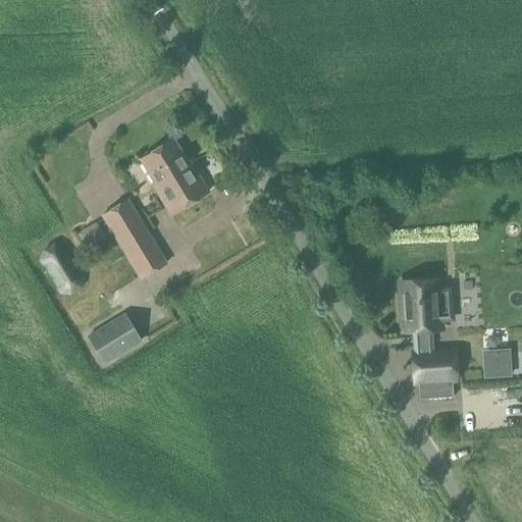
[(152,185),(170,214),(209,191),(191,161),(188,163),(173,140),(140,160),(155,184),(152,185)]
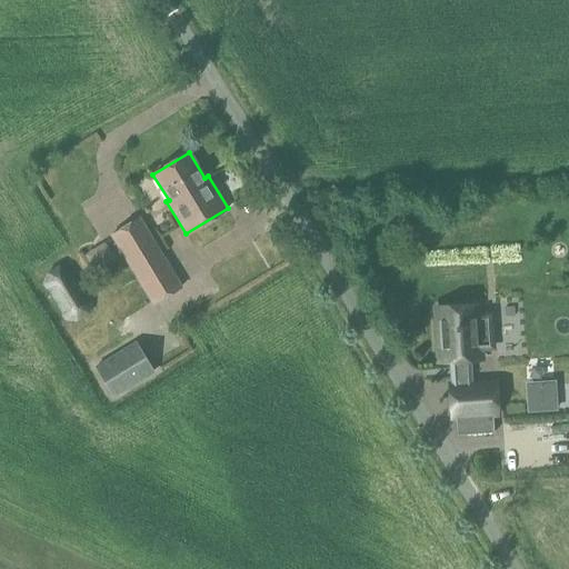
[(140,218),(111,236),(155,305),(182,287),(140,218)]
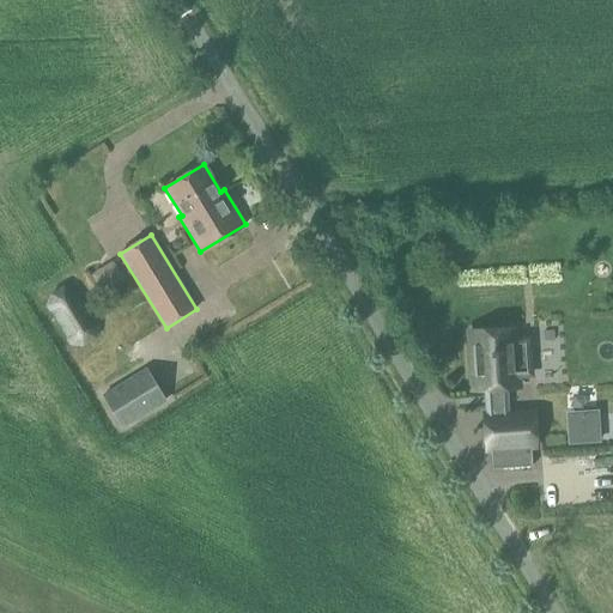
[(95,293),(114,281),(102,263),(84,275),(95,293)]
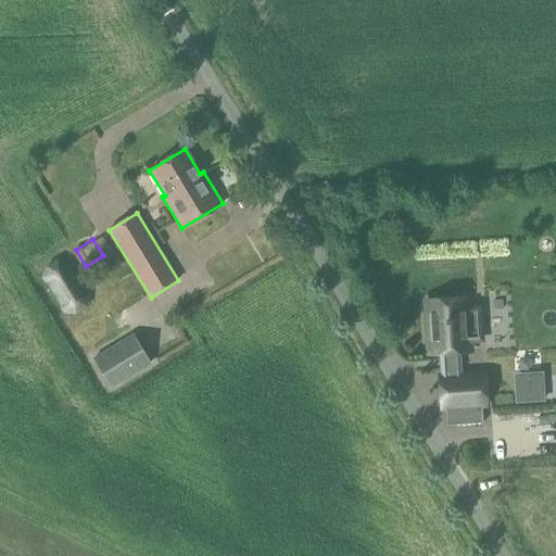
[(86,305),(89,298),(67,262),(59,262),(48,267),(45,276),(66,311),(75,312),(86,305)]
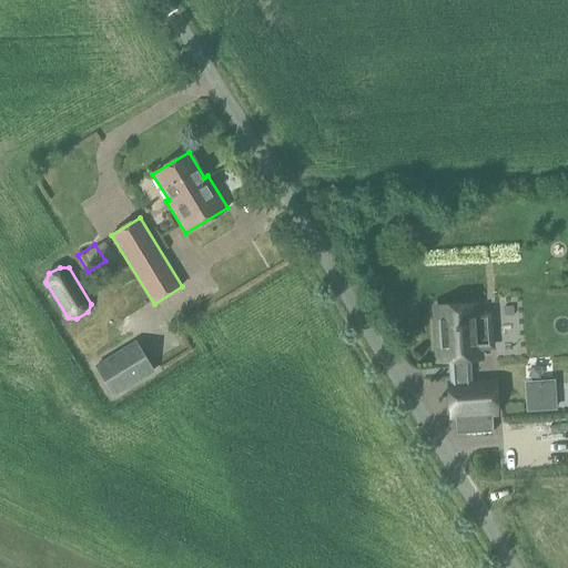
[(477,306),(434,308),(437,359),(453,358),(454,384),(468,383),(466,358),(480,357),(479,348),(490,348),(489,315),(478,315),(477,306)]
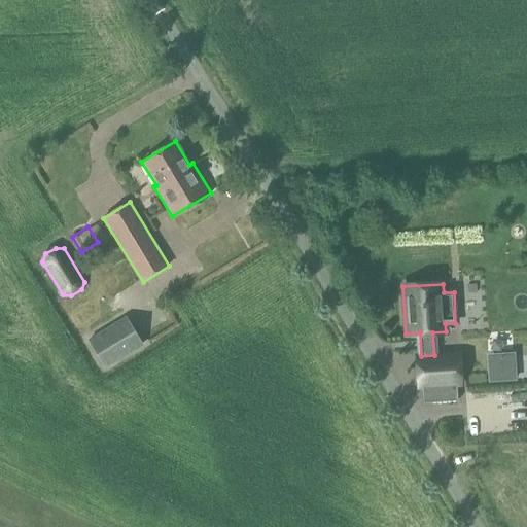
[(500,312),(457,313),(458,337),(501,336),(500,312)]
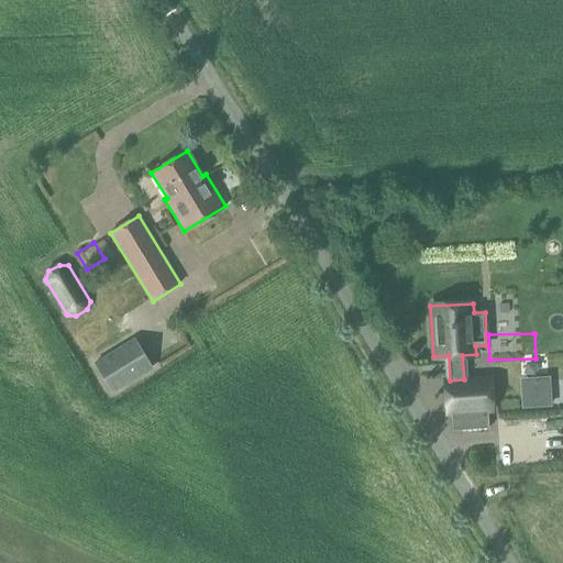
[(96,364),(112,392),(152,367),(135,340),(96,364)]
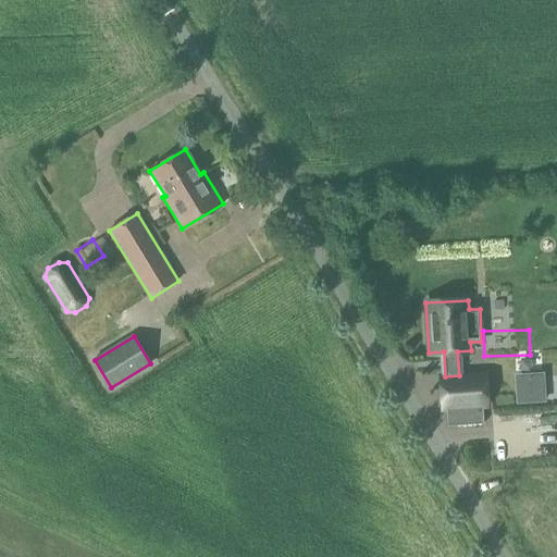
[(445,376),(441,376),(443,409),(447,409),(472,407),(472,420),(484,420),(483,407),(486,407),(484,374),(459,375),(445,376)]
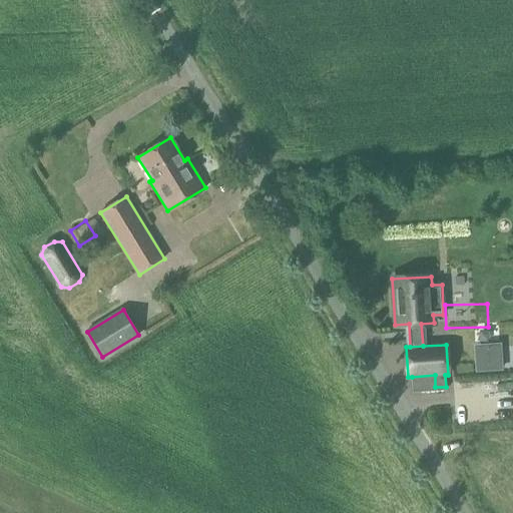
[(501,369),(500,345),(475,347),(477,371),(501,369)]
